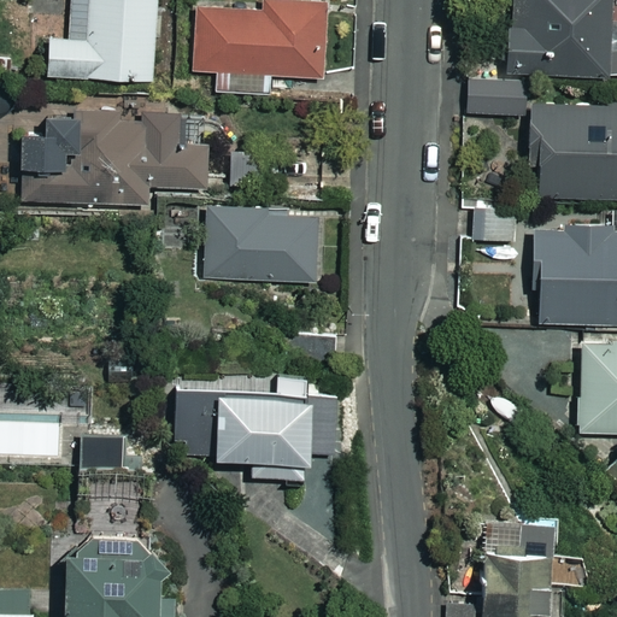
[(156,0),(71,0),(71,39),(47,39),(47,82),(156,82),(156,0)]
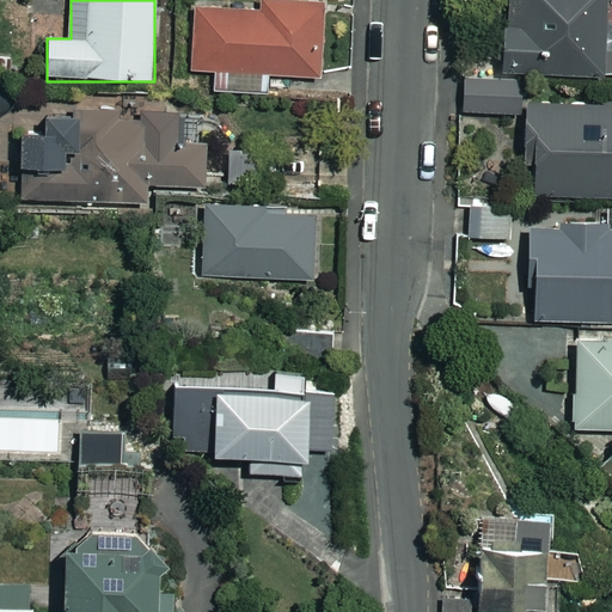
[(319,0),(256,0),(257,5),(193,6),(194,73),(215,73),(215,95),(269,93),(268,75),(322,75),(319,0)]
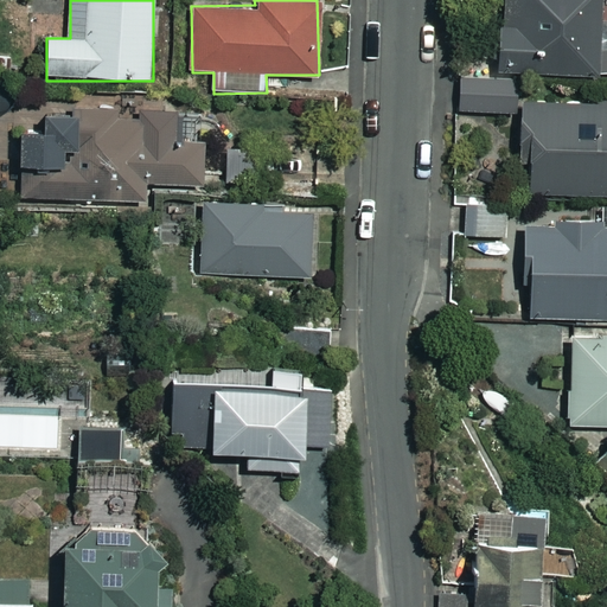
[(606,46),(600,46),(599,0),(500,0),(502,36),(493,36),(493,64),(502,64),(502,75),(606,74),(606,46)]
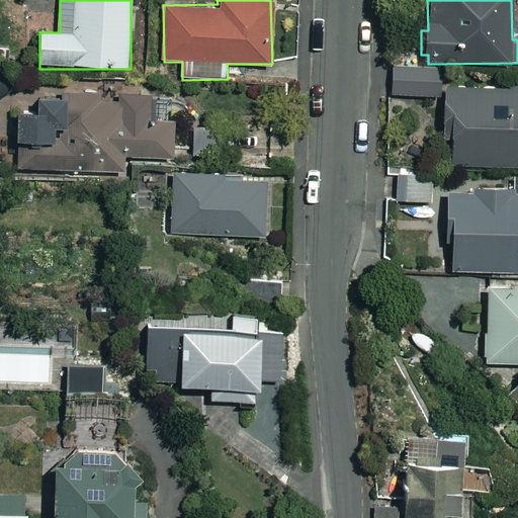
[(439,68),(393,69),(393,96),(440,96),(439,68)]
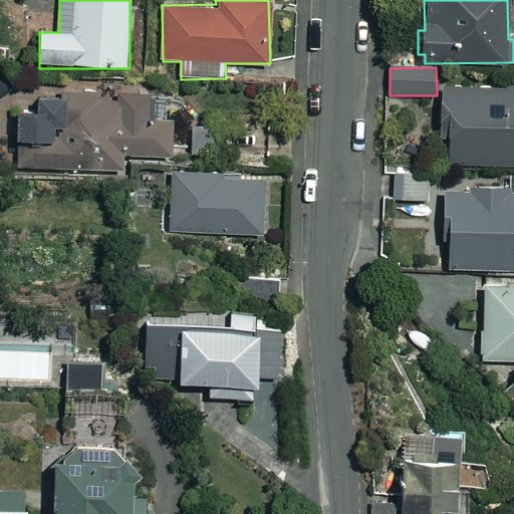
[(513,84),(440,86),(441,138),(449,138),(450,166),(513,164),(513,84)]
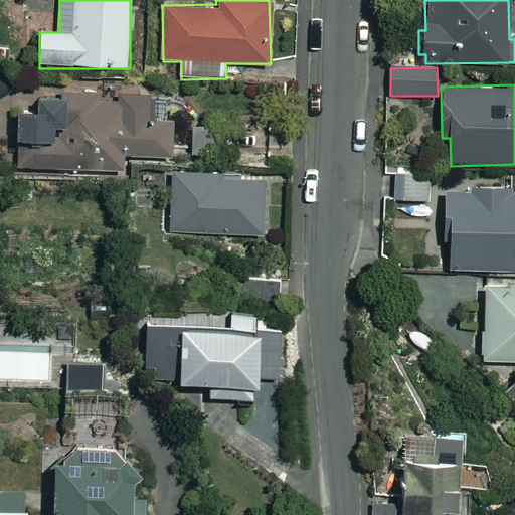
[(192,155),(221,155),(221,135),(230,135),(230,91),(191,91),(192,155)]
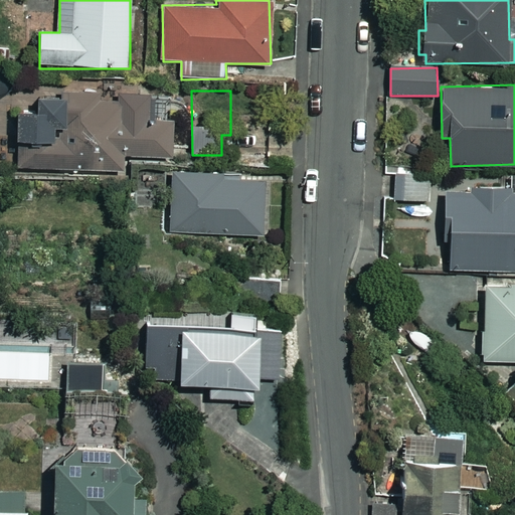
[(32,114),(17,114),(18,173),(126,170),(125,156),(173,155),(172,119),(148,119),(148,96),(31,99),(32,114)]
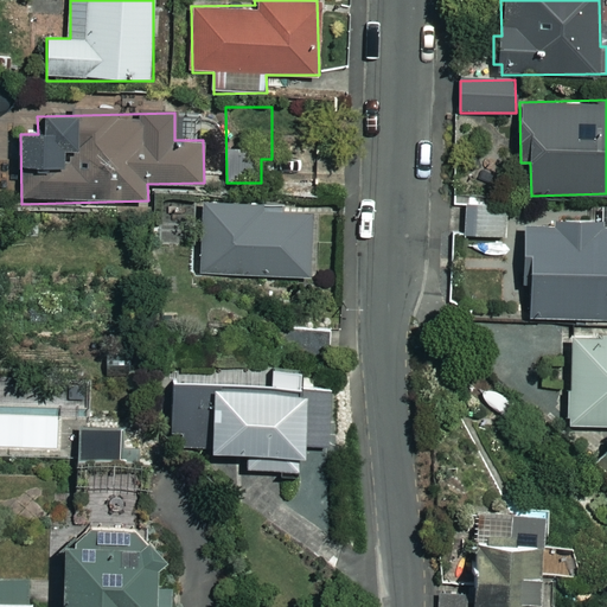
[(283,212),(283,202),(203,202),(203,275),(311,275),(311,212),(283,212)]
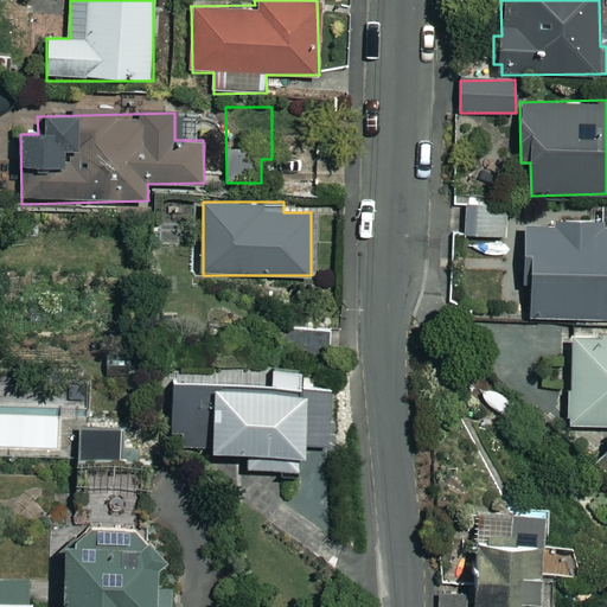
[(505,209),(466,209),(466,236),(505,236),(505,209)]
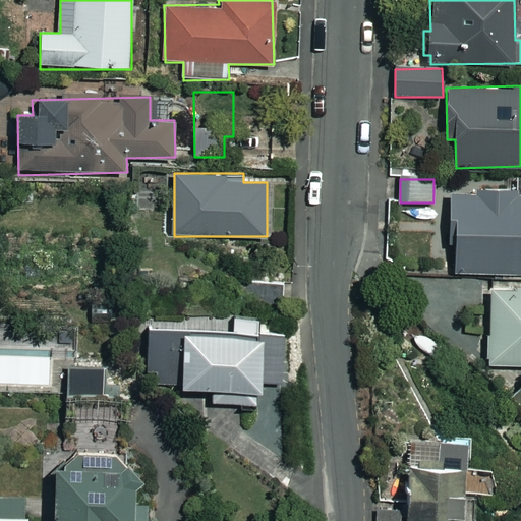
[(479,184),(479,193),(445,194),(445,245),(452,245),(452,275),(520,274),(520,193),(515,193),(515,184),(479,184)]
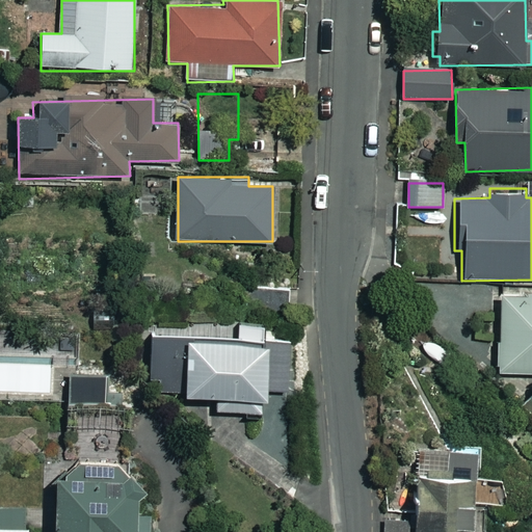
[(531,295),(500,295),(500,374),(531,374),(531,295)]
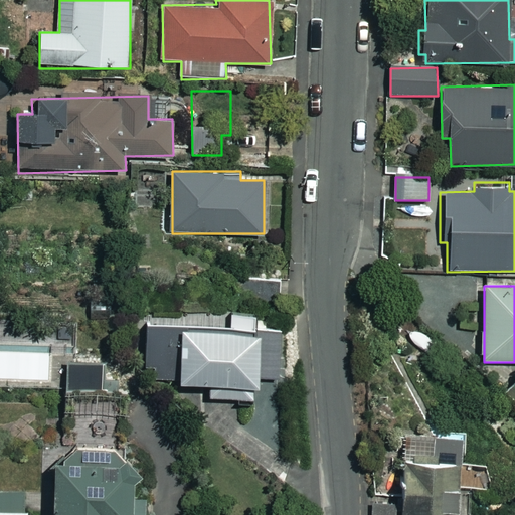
[(280,330),(256,329),(256,315),(231,314),(230,330),(148,328),(147,383),(209,384),(208,399),(255,399),(255,385),(279,386),(280,330)]
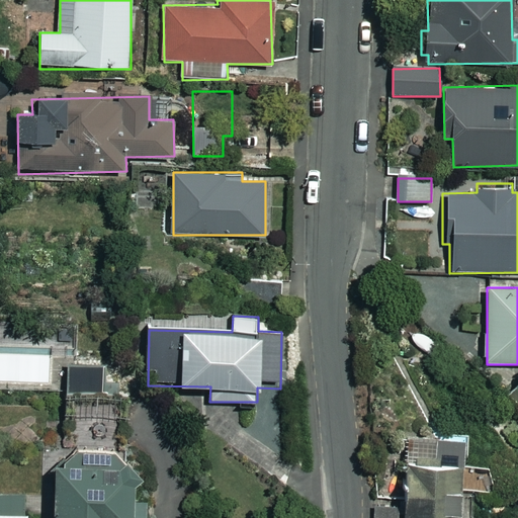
[(101,365),(67,366),(67,393),(101,393),(101,365)]
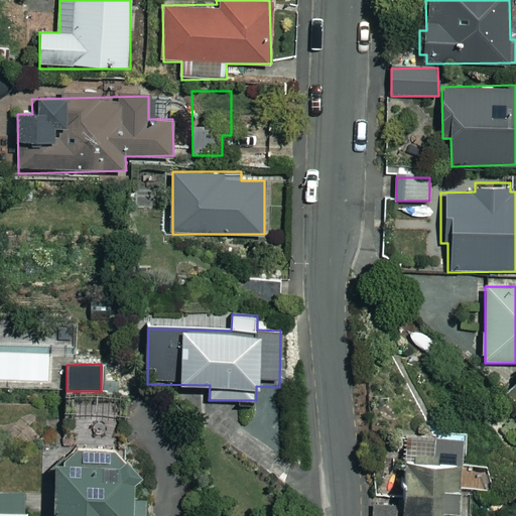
[(461,438),(405,436),(401,515),(488,515),(492,465),(460,464),(461,438)]
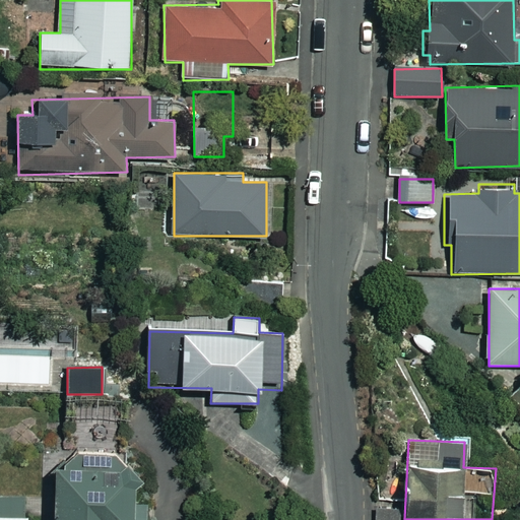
[(154,519),(155,514),(133,513),(134,458),(55,455),(52,519),(154,519)]
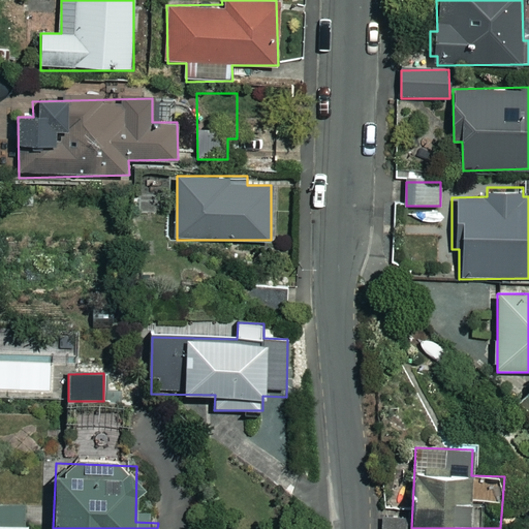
[(0,528),(28,528),(28,523),(38,523),(39,505),(0,503),(0,528)]
